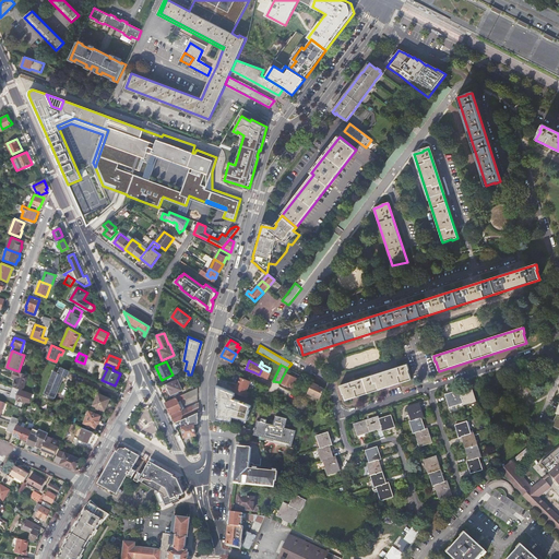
[(342,392),(343,391),(346,401),(411,380),(408,370),(409,370),(407,365),(341,385),(342,392)]
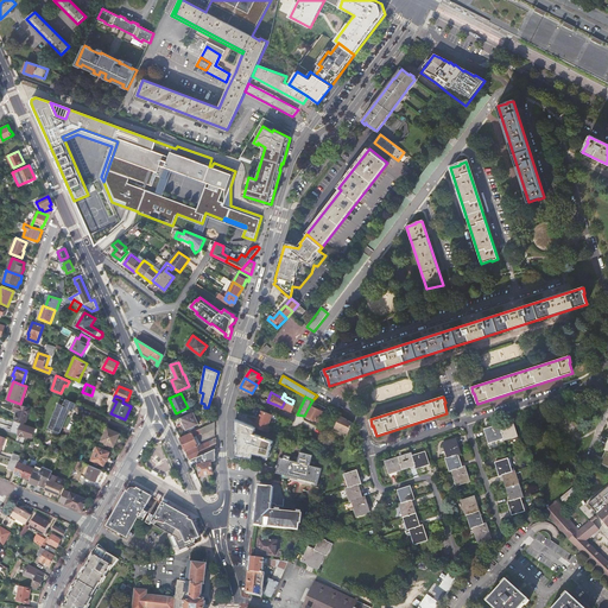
[(74,410),(76,403),(67,399),(63,405),(58,404),(46,431),(57,435),(69,407),(74,410)]
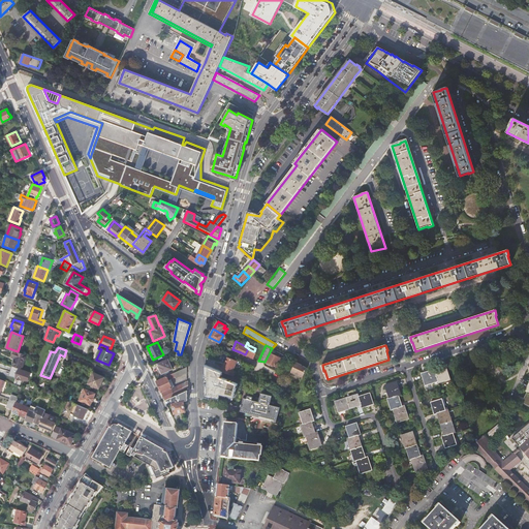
[(21,369),(26,354),(18,351),(14,350),(11,358),(14,359),(12,366),(21,369)]
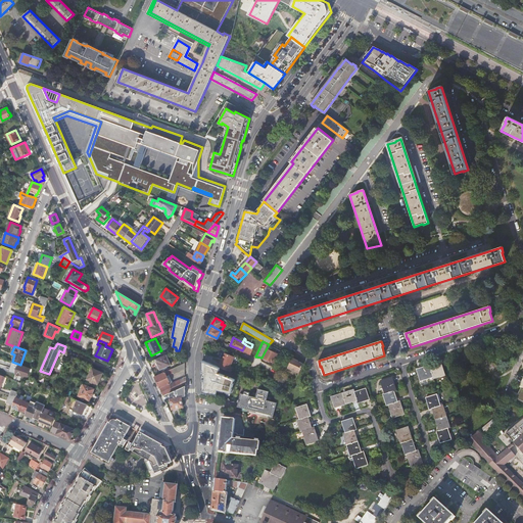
[(268,348),(264,358),(272,362),(273,361),(275,362),(278,353),(268,348)]
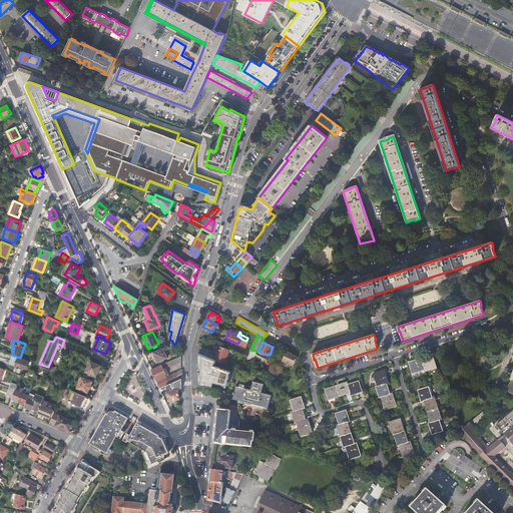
[(216,355),(214,359),(226,364),(227,361),(226,360),(230,350),(220,347),(218,353),(217,356),(216,355)]
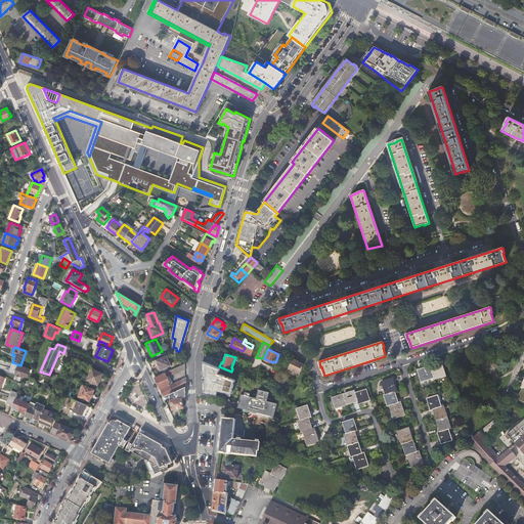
[(171,365),(167,355),(156,359),(158,363),(157,363),(161,370),(171,365)]
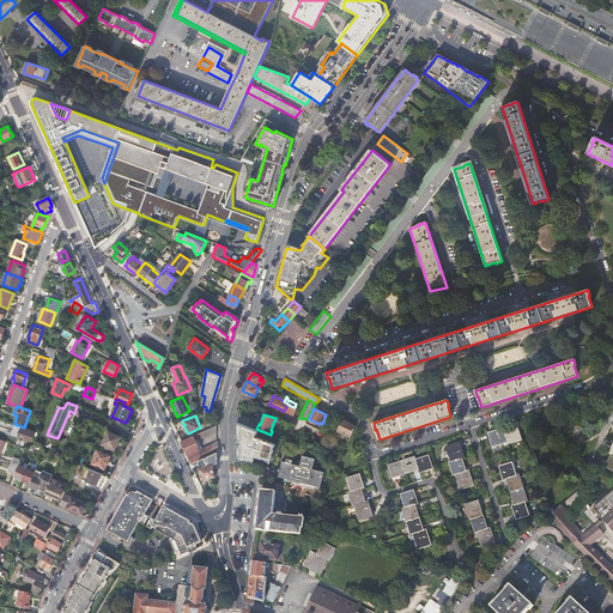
[(338,431),(352,437),(356,428),(343,419),(338,431)]
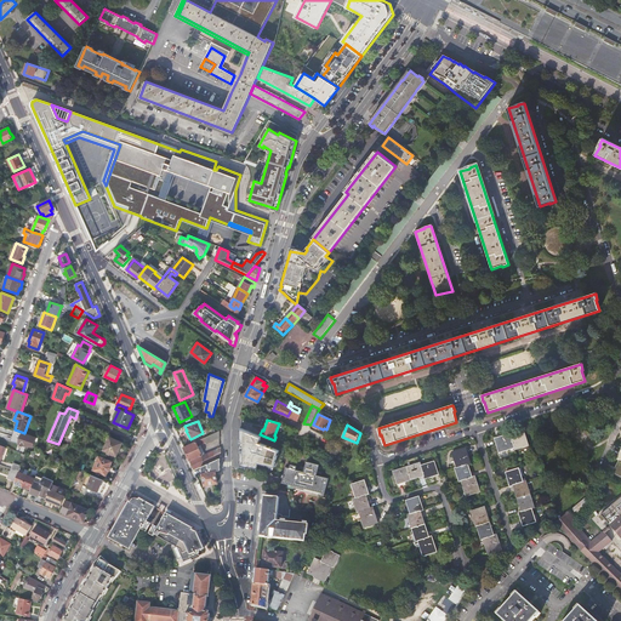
[(258,443),(261,437),(241,428),(241,465),(257,469),(260,462),(274,466),(279,450),(258,443)]
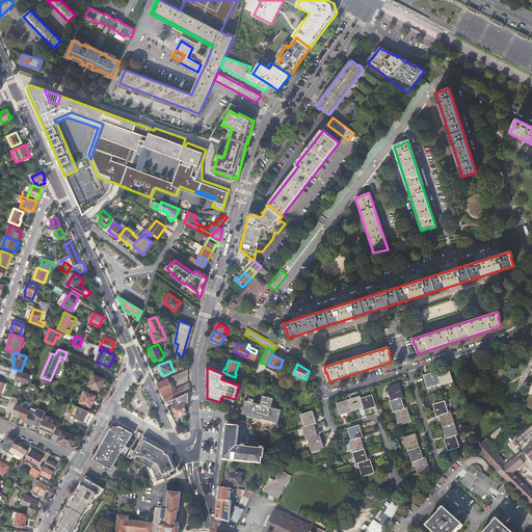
[(185,370),(175,375),(177,379),(188,374),(188,369),(185,370)]
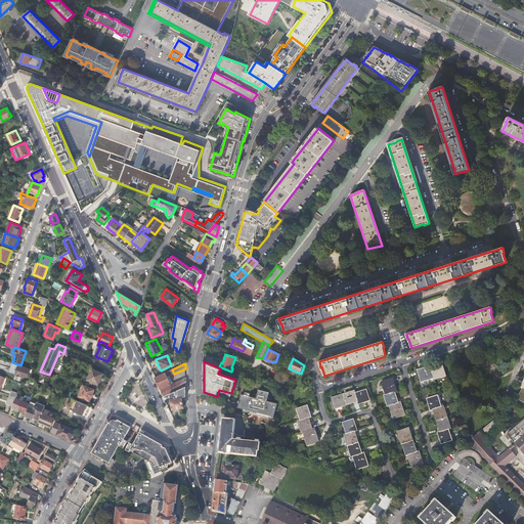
[(32,369),(18,365),(15,374),(22,377),(23,375),(24,376),(28,377),(29,372),(31,373),(32,369)]
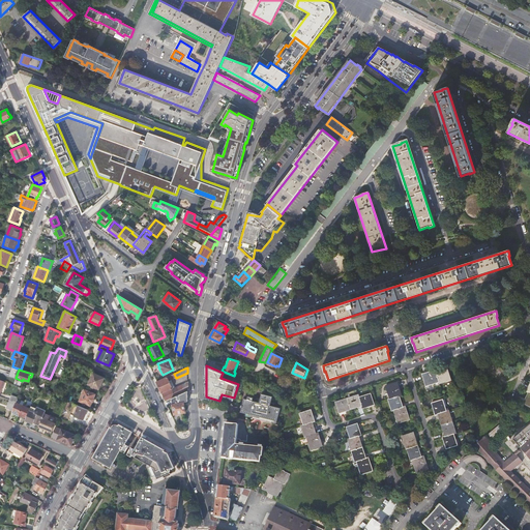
[(436,371),(422,375),(427,387),(439,383),(439,385),(450,381),(447,370),(436,374),(436,371)]
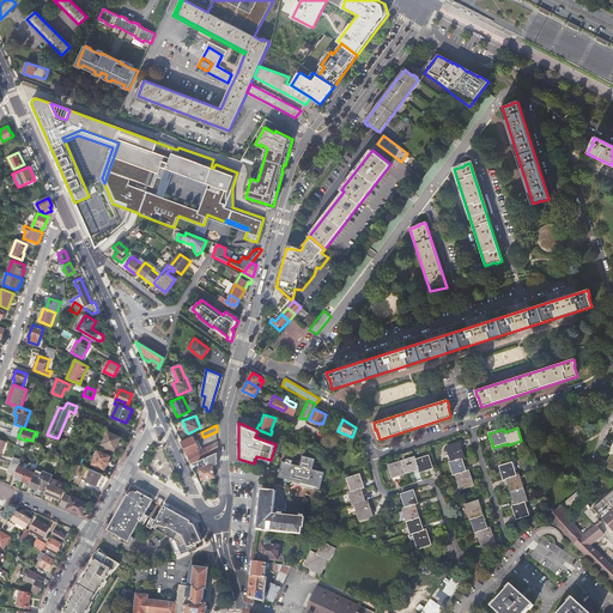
[(108,431),(102,444),(115,450),(121,437),(108,431)]
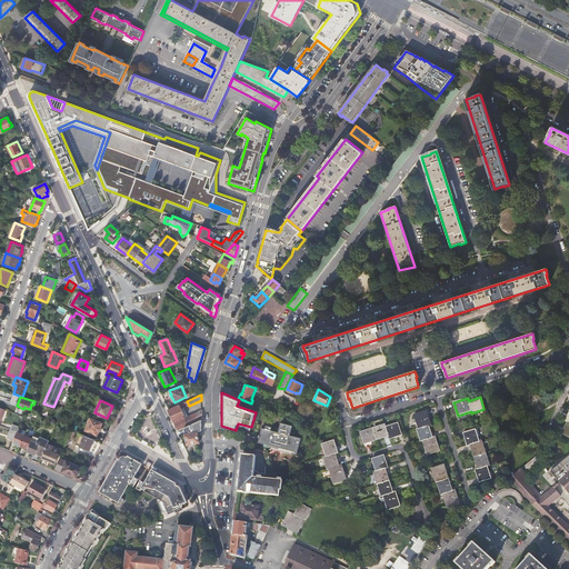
[(189,406),(187,401),(168,409),(178,430),(185,427),(193,423),(203,419),(202,409),(202,410),(201,410),(200,407),(199,408),(200,410),(189,416),(186,417),(182,408),(185,407),(189,406)]
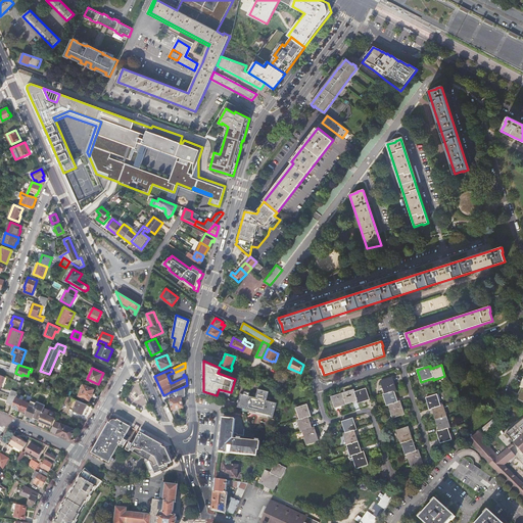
[(385,395),(383,395),(386,407),(388,407),(392,418),(403,415),(399,402),(397,402),(394,392),(396,391),(392,379),(381,383),(385,395)]
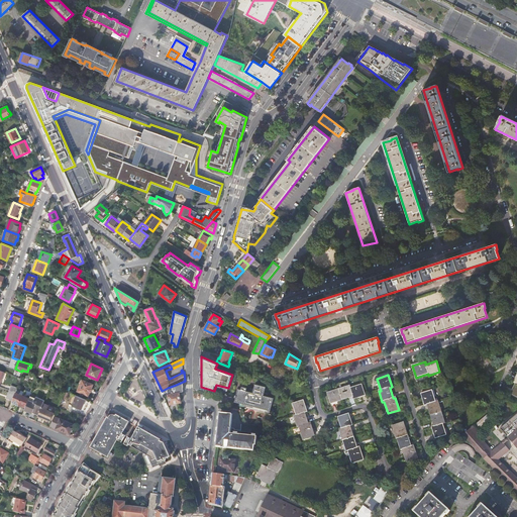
[(83,380),(78,391),(88,396),(93,385),(83,380)]
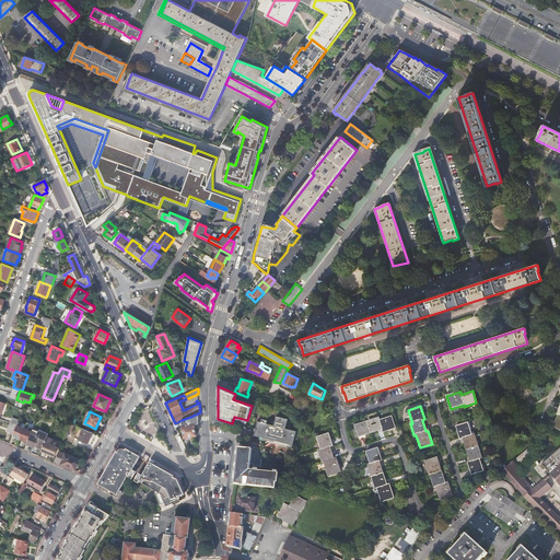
[(273,424),(258,421),(257,423),(256,428),(255,428),(254,430),(256,430),(255,435),(259,436),(258,440),(292,448),(296,431),(286,428),(288,419),(277,416),(273,424)]
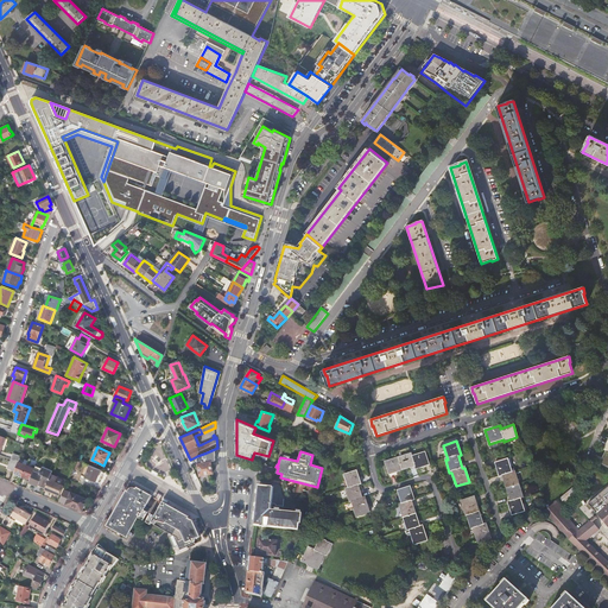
[(208,462),(207,453),(197,456),(201,475),(214,473),(211,461),(208,462)]
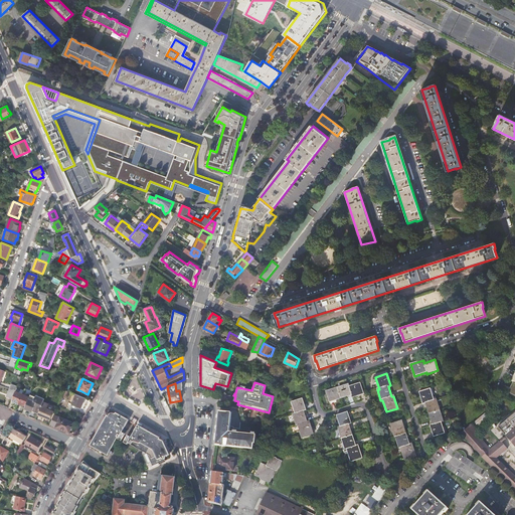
[(348,385),(326,392),(329,403),(351,396),(352,398),(363,394),(360,383),(349,387),(348,385)]
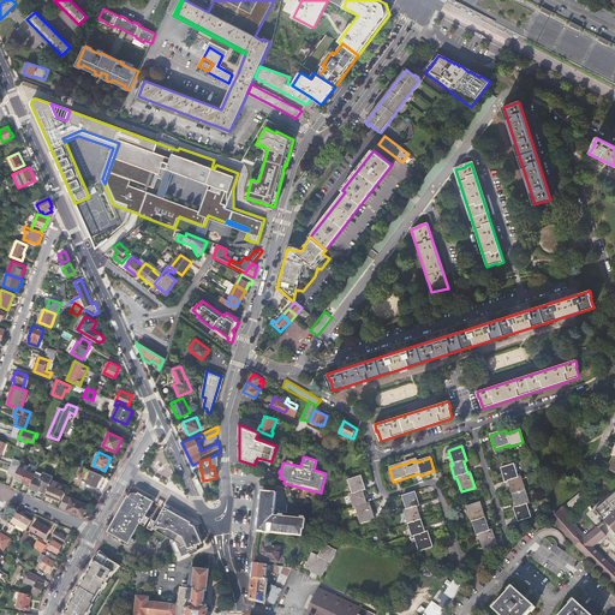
[(19,466),(15,476),(15,477),(22,481),(27,470),(23,469),(25,465),(21,463),(19,466)]
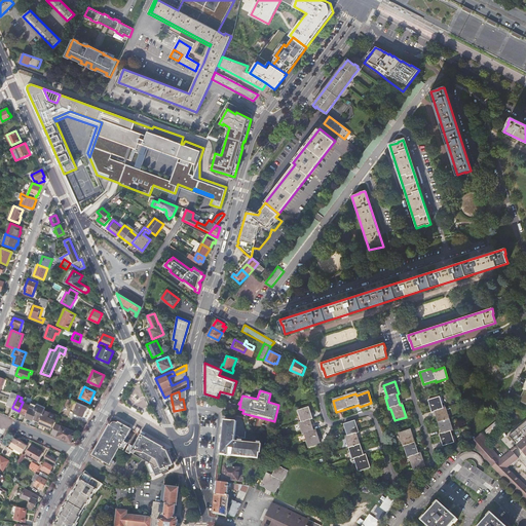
[(16,399),(10,397),(9,397),(6,405),(12,407),(16,399)]
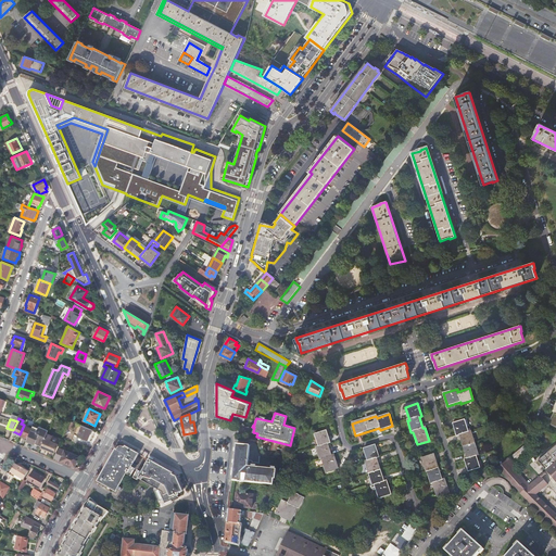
[(27,438),(33,425),(35,421),(32,420),(28,427),(24,425),(20,434),(27,438)]
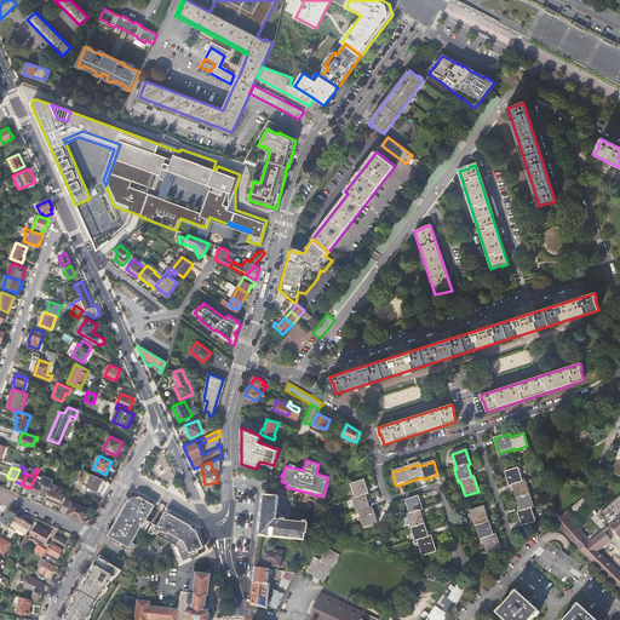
[(517,469),(505,472),(509,487),(512,486),(520,512),(517,512),(521,526),(534,522),(530,510),(533,509),(524,481),(522,482),(517,469)]
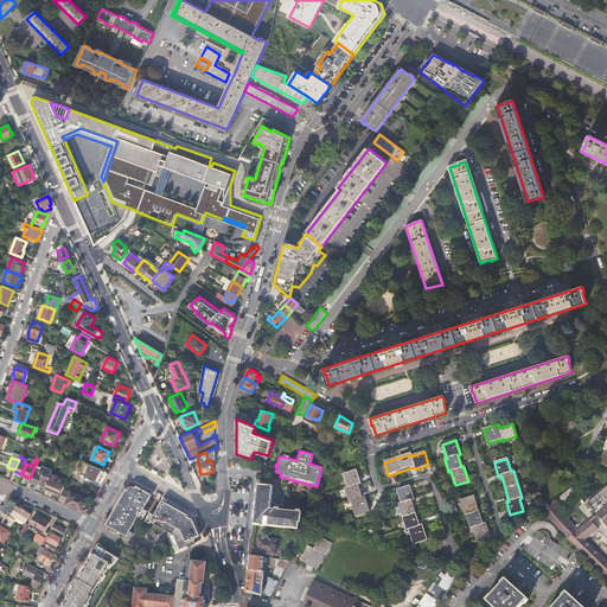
[(29,480),(45,487),(51,473),(52,471),(36,464),(30,478),(29,480)]
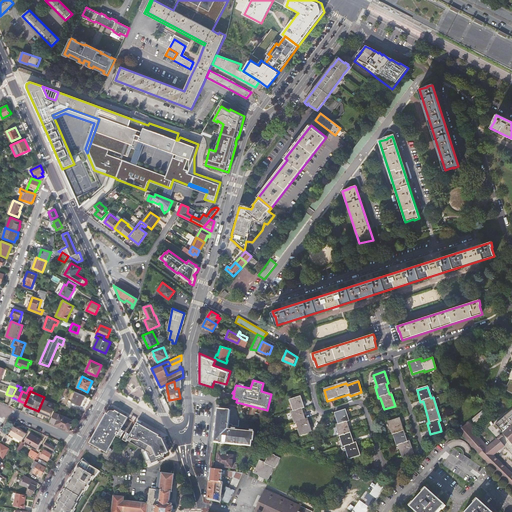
[(81,405),(85,395),(76,392),(71,404),(76,407),(78,403),(81,405)]
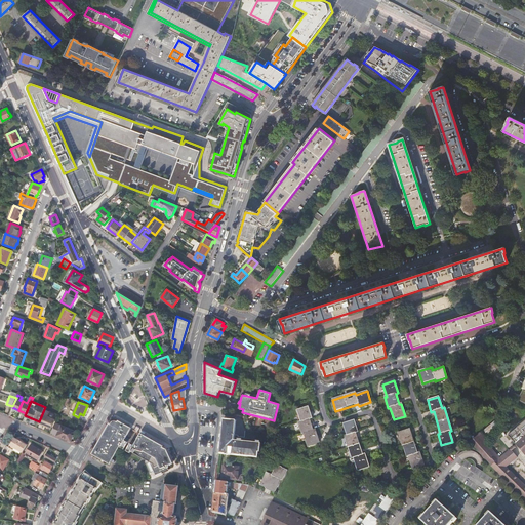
[(300,421),(297,422),(301,435),(304,434),(308,446),(319,442),(315,430),(313,431),(309,419),(312,418),(309,407),(296,411),(300,421)]
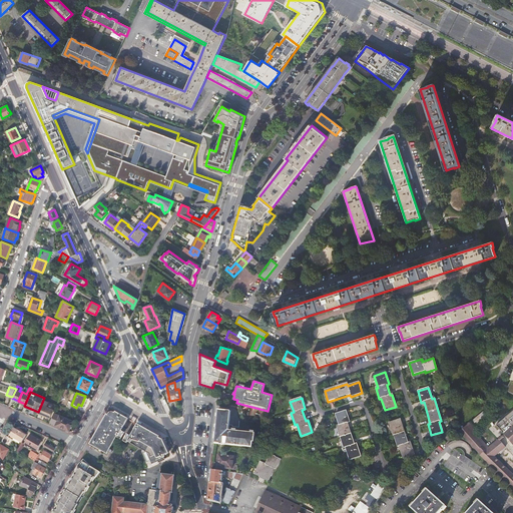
[(48,402),(43,400),(38,412),(50,418),(53,410),(51,409),(46,407),(48,402)]
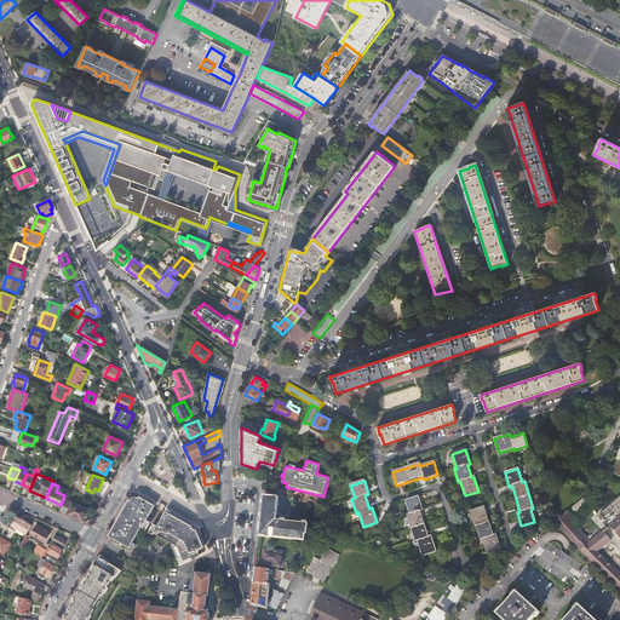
[(264,495),(259,535),(305,540),(306,534),(308,534),(309,523),(287,521),(287,516),(281,516),(281,520),(276,520),(276,515),(277,507),(279,507),(279,506),(281,507),(282,499),(280,497),(279,497),(264,494),(264,495)]
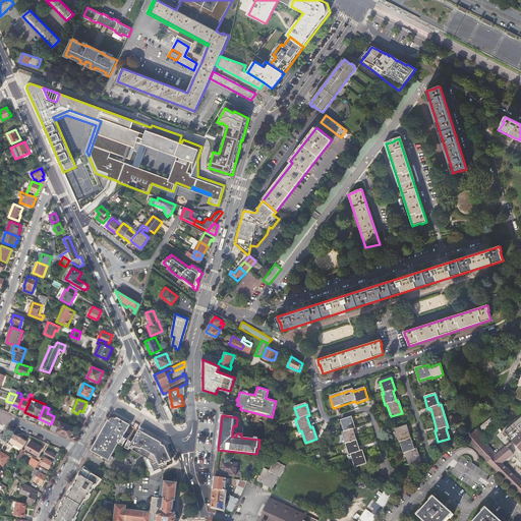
[(344,432),(341,432),(349,456),(350,455),(354,467),(366,464),(362,451),(359,451),(352,429),(355,429),(351,417),(340,421),(344,432)]
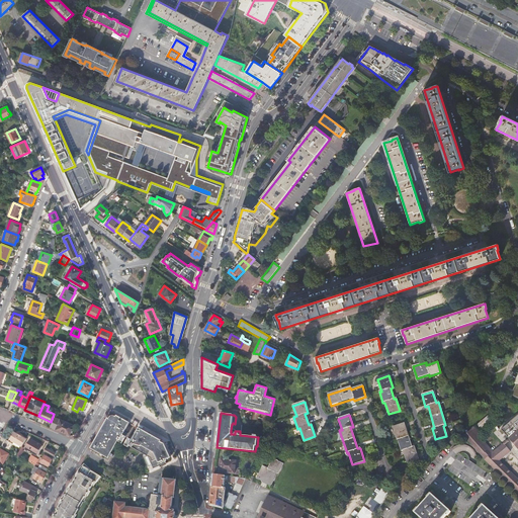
[(100,438),(97,436),(91,448),(100,453),(102,453),(104,453),(103,455),(109,458),(119,440),(120,440),(119,442),(122,444),(128,434),(124,432),(131,423),(117,416),(114,421),(108,418),(101,430),(101,435),(100,438)]
